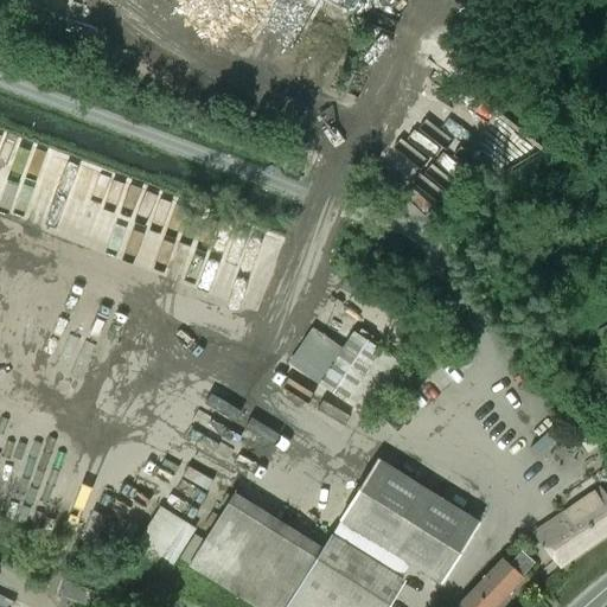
[(178,0),(164,0),(165,12),(178,12),(178,0)]
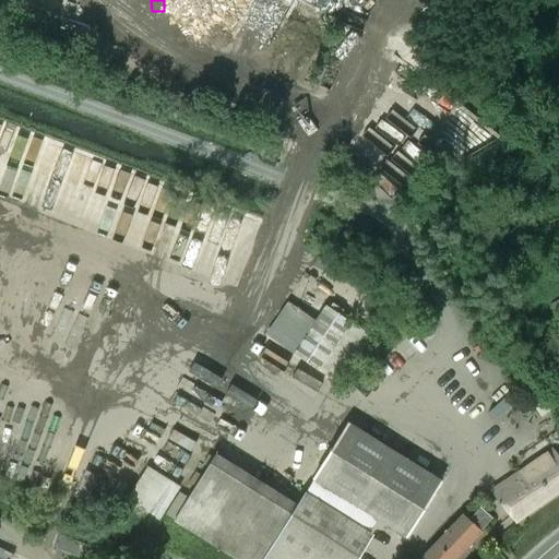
[(202,0),(190,0),(193,24),(205,23),(202,0)]
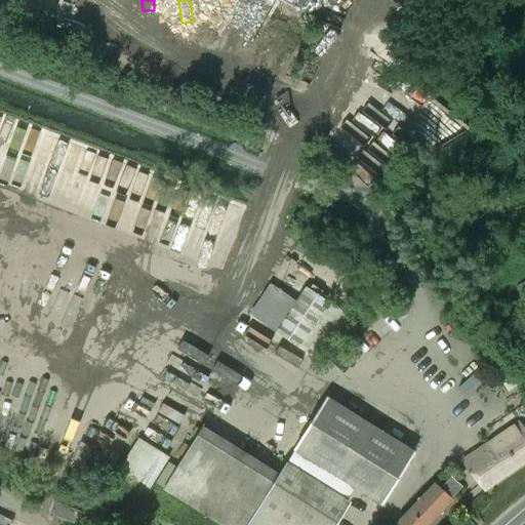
[(2,144),(38,159),(46,139),(10,123),(2,144)]
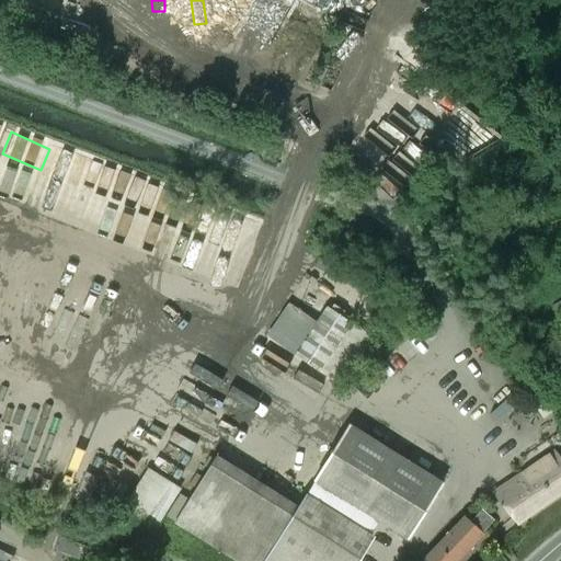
[(397,171),(410,182),(433,151),(419,141),(397,171)]
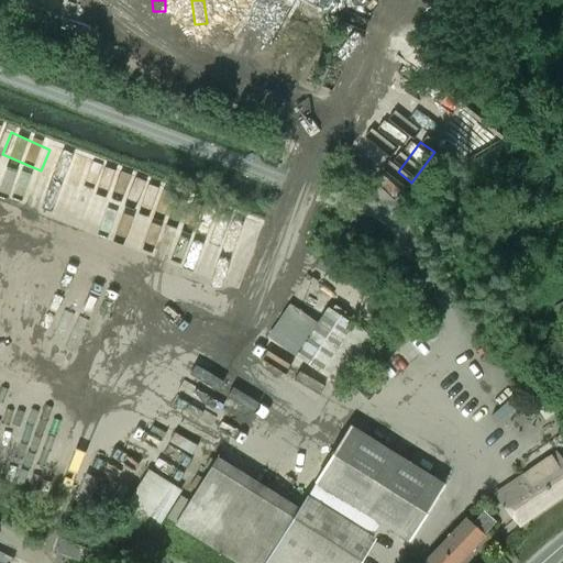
[(62,157),(54,184),(101,198),(110,173),(62,157)]
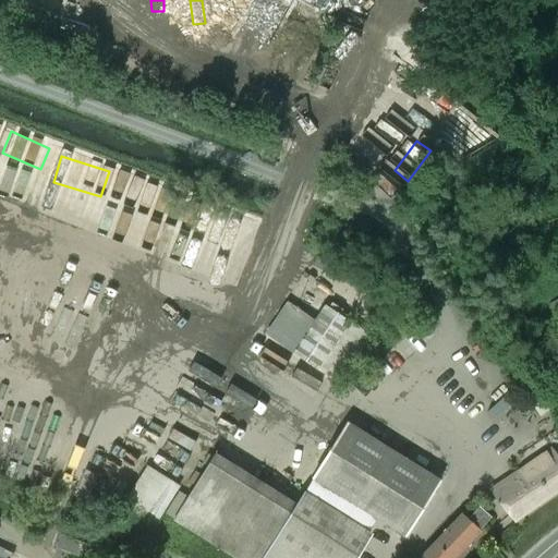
[(82,275),(37,416),(81,431),(125,289),(82,275)]
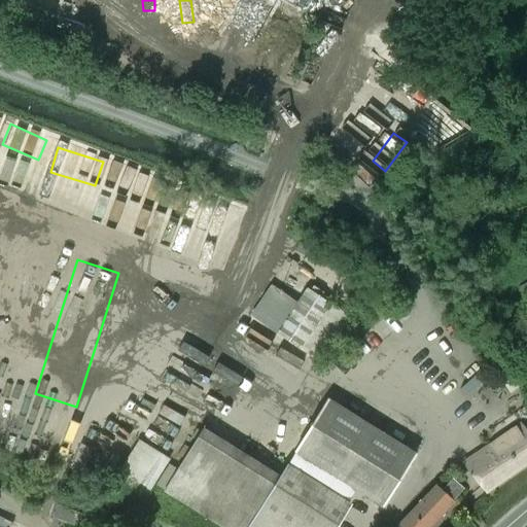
[(345,299),(360,284),(346,269),(330,283),(345,299)]
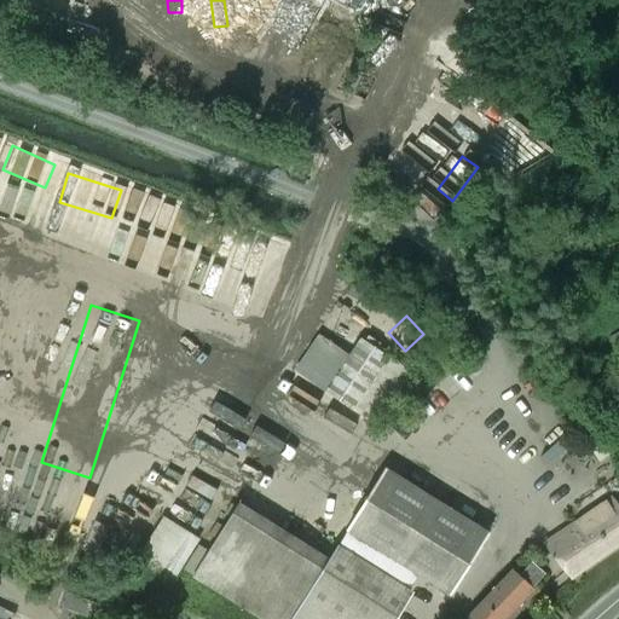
[(618,331),(608,337),(618,354),(618,353),(618,331)]
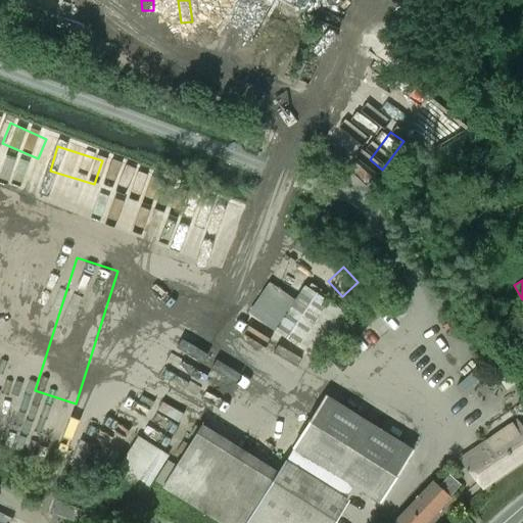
[(270,282),(248,313),(317,361),(348,316),(304,285),(294,299),(270,282)]
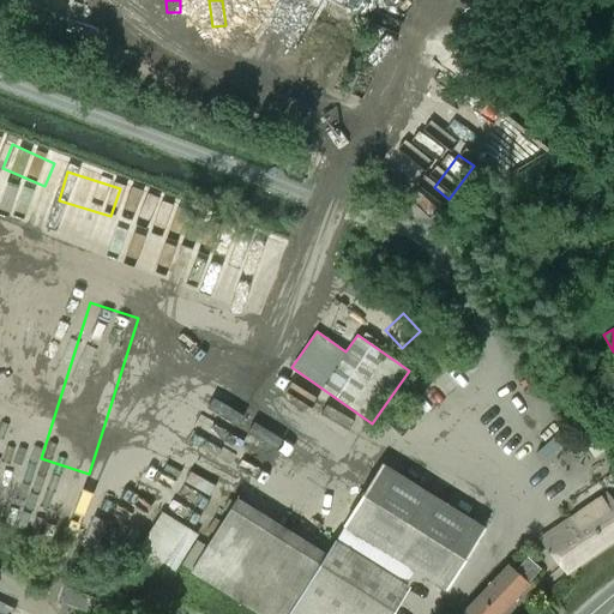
[(593,432),(582,439),(596,459),(607,451),(593,432)]
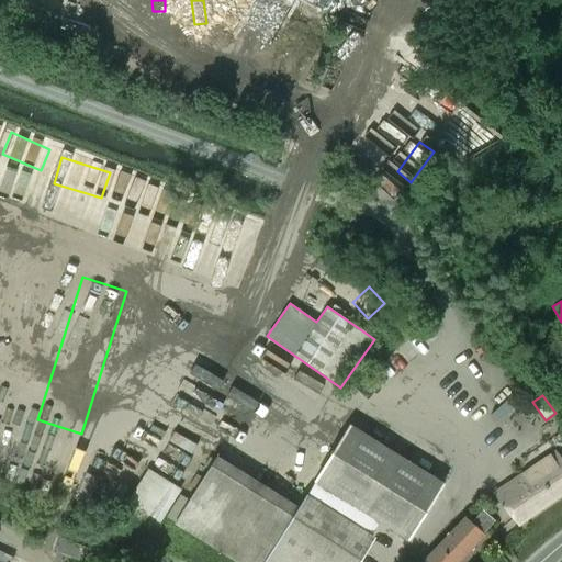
[(447,485),(361,429),(351,423),(315,479),(411,540),(447,485)]
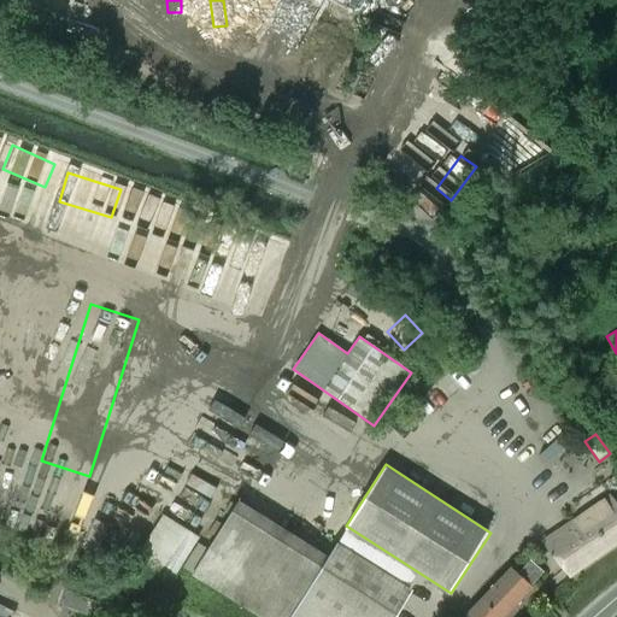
[(193,476),(187,487),(212,501),(218,492),(193,476)]
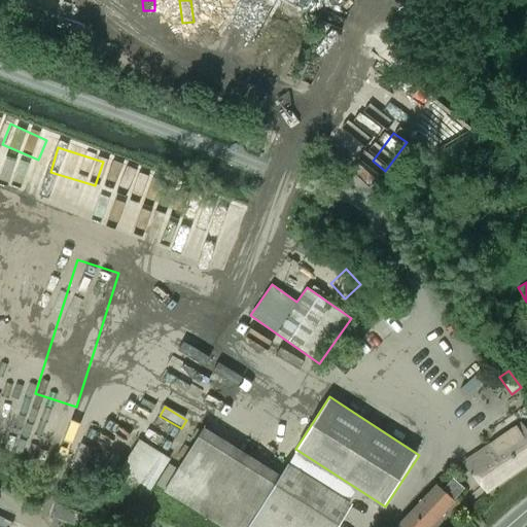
[(487,493),(526,465),(526,430),(522,424),(466,463),(487,493)]
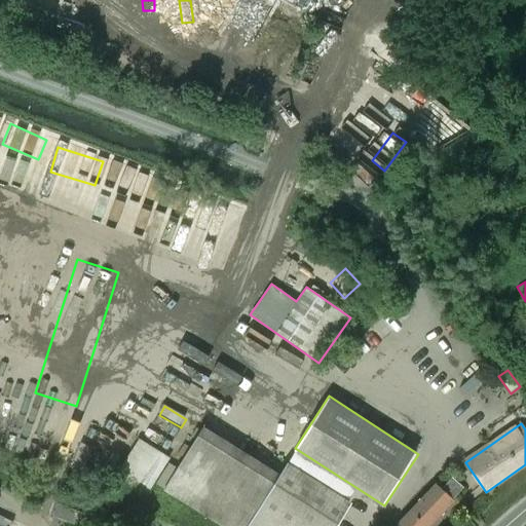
[(223,525),(248,525),(280,475),(204,426),(164,488),(223,525)]
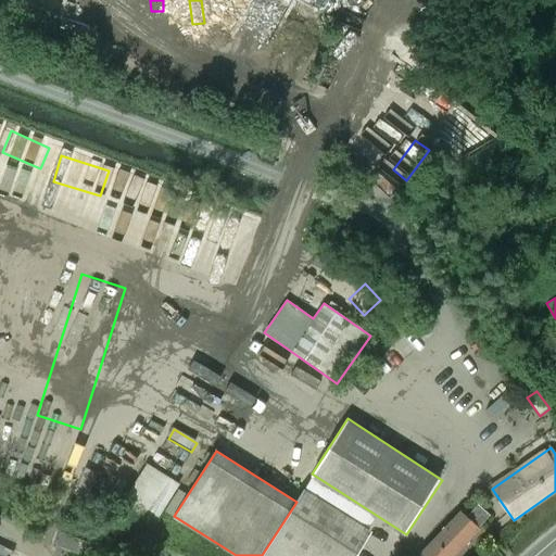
[(179,485),(147,465),(118,509),(151,530),(179,485)]
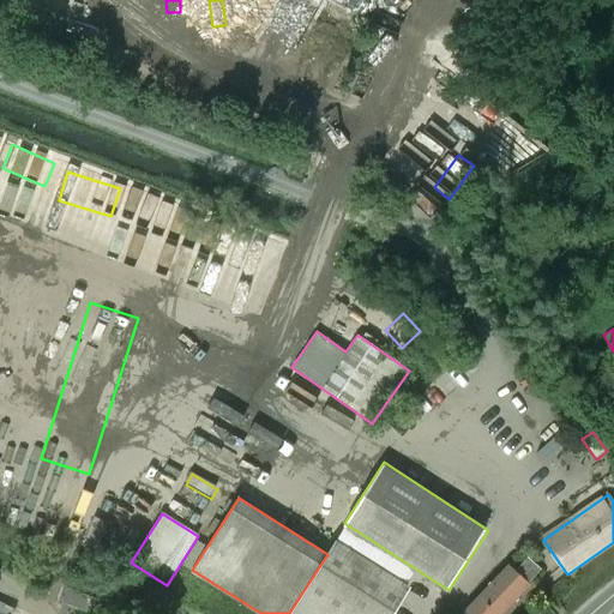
[(84,540),(101,548),(113,524),(96,516),(84,540)]
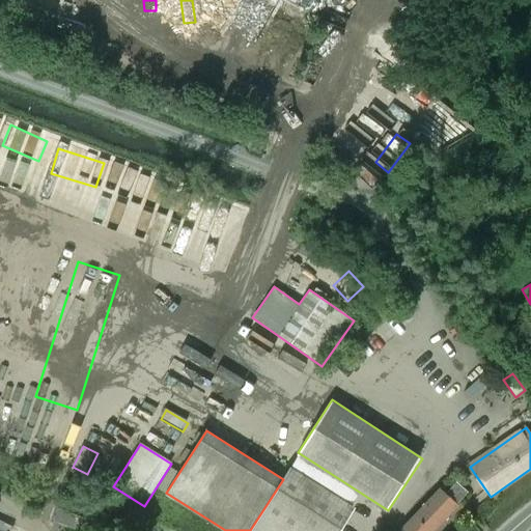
[(335,530),(352,505),(295,469),(255,530),(335,530)]
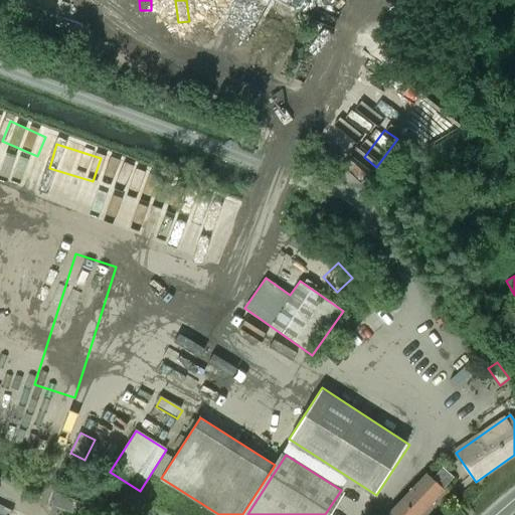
[(426,474),(390,513),(392,514),(421,514),(445,491),(443,489),(454,477),(444,468),(433,480),(426,474)]
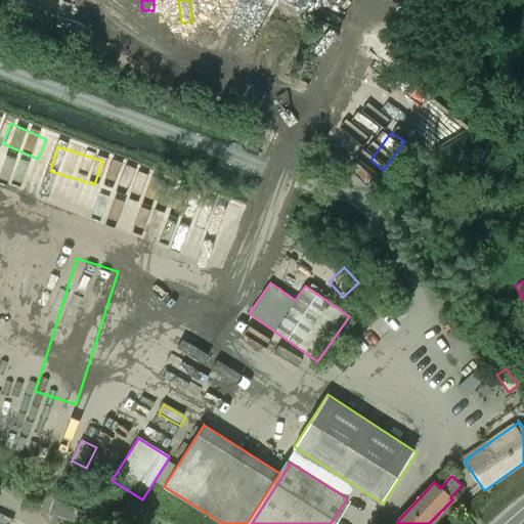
[(57,501),(52,514),(63,518),(69,507),(57,501)]
